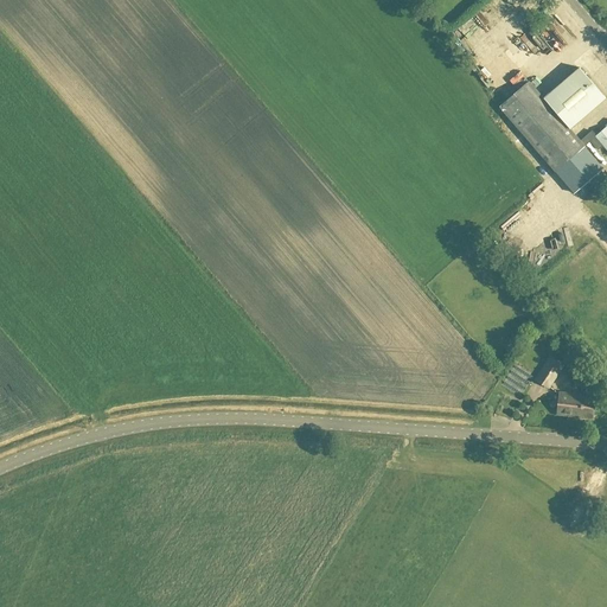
[(557,14),(549,19),(560,37),(568,32),(557,14)]
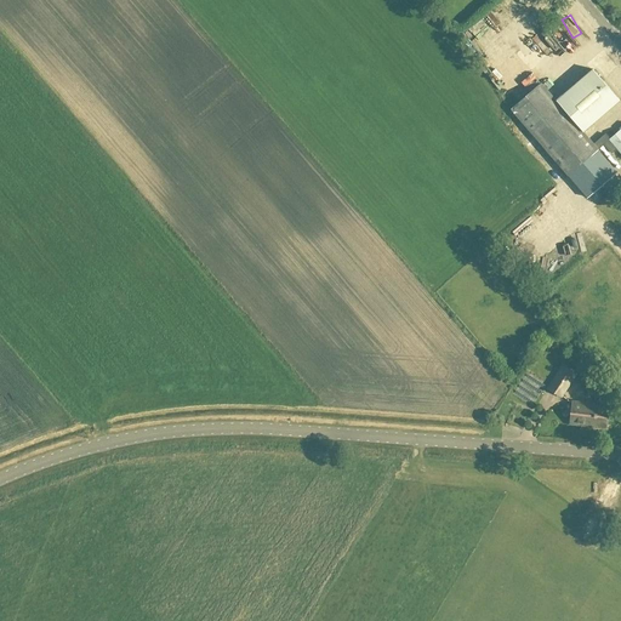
[(512,16),(506,22),(513,30),(519,26),(512,16)]
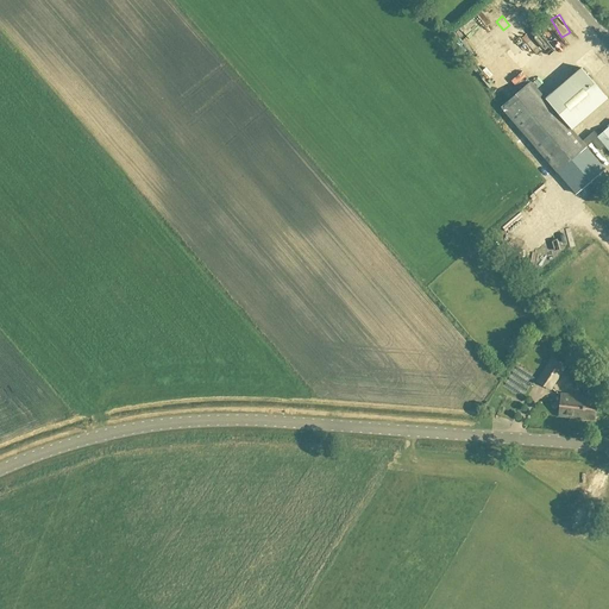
[(581,143),(571,131),(607,100),(581,69),(544,100),(529,83),(500,108),(556,174),(575,195),(604,170),(585,149),(581,143)]
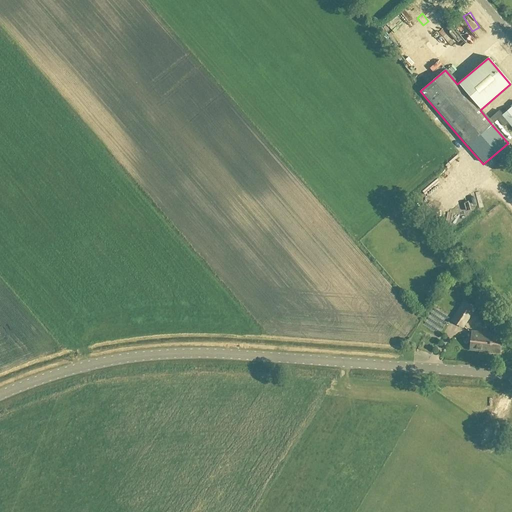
[(508,124),(511,128),(511,105),(510,107),(511,108),(502,116),(500,115),(496,119),(503,128),(508,124)]
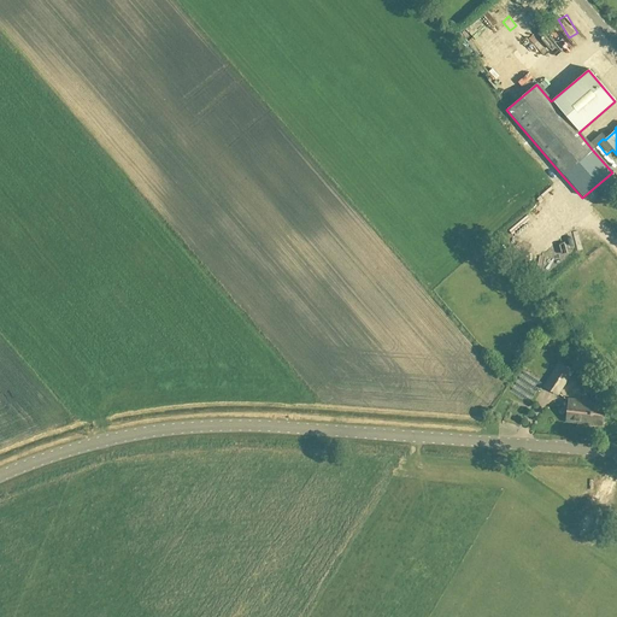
[(552,335),(545,330),(536,344),(544,348),(552,335)]
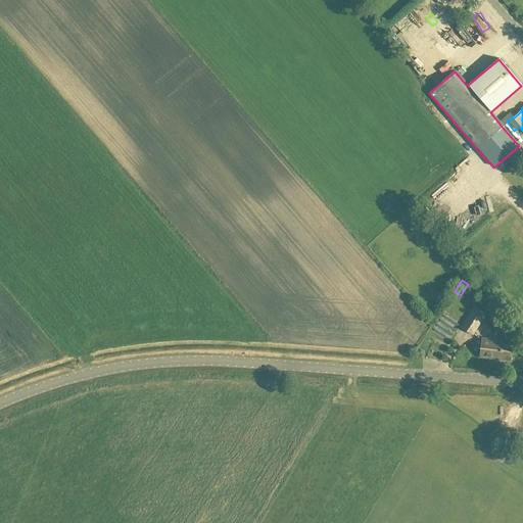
[(484,317),(473,310),(461,328),(472,335),(484,317)]
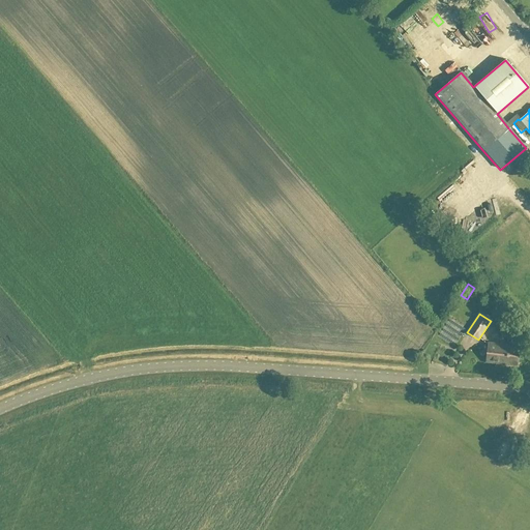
[(453,324),(445,339),(458,346),(466,331),(453,324)]
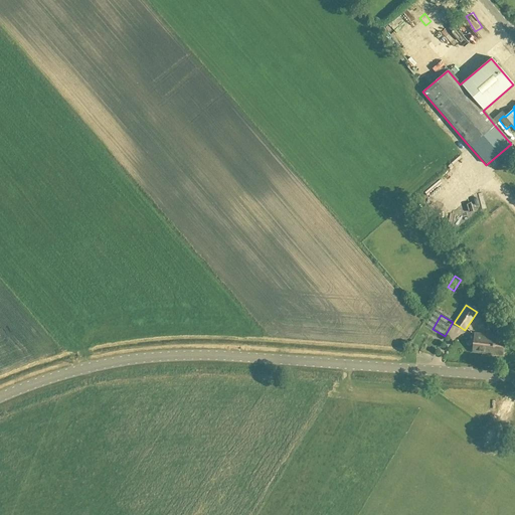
[(472,353),(502,356),(504,337),(474,334),(472,353)]
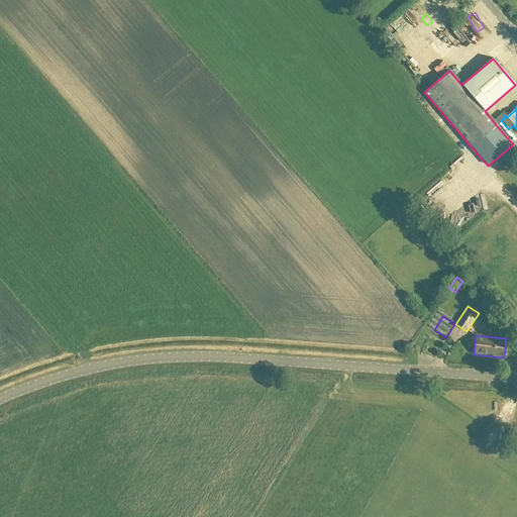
[(427,350),(437,350),(437,342),(427,342),(427,350)]
